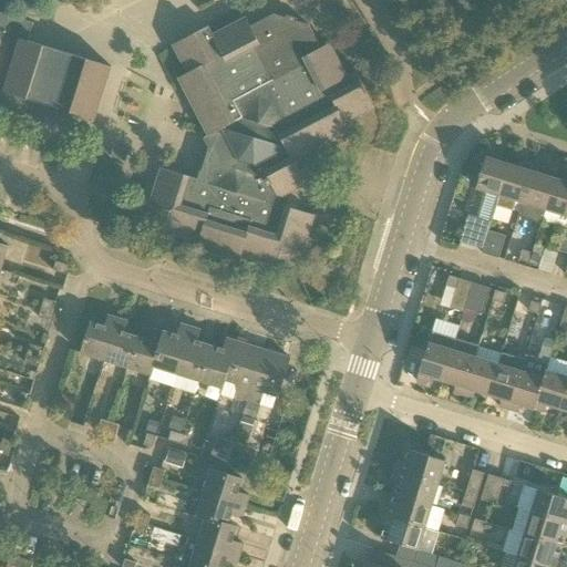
[(33,23),(0,12),(0,110),(44,124),(50,106),(95,121),(112,68),(28,41),(33,23)]
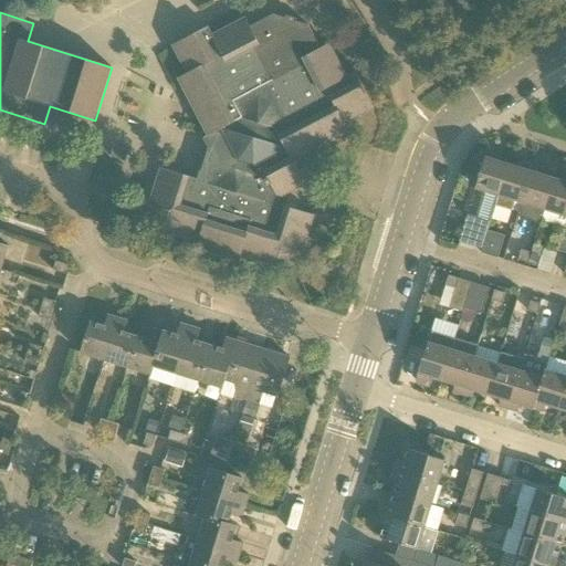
[(285,261),(302,252),(304,247),(313,218),(314,215),(276,203),(278,198),(306,184),(303,178),(294,161),(350,132),(346,122),(374,107),(356,72),(346,77),(331,48),(328,44),(321,49),(308,25),(274,14),(251,27),(247,19),(213,37),(209,27),(174,45),(189,73),(179,77),(209,135),(205,137),(210,148),(200,180),(163,168),(150,206),(164,230),(185,237),(199,241),(198,248),(240,261),(242,254),(278,265),(282,262),(285,261)]
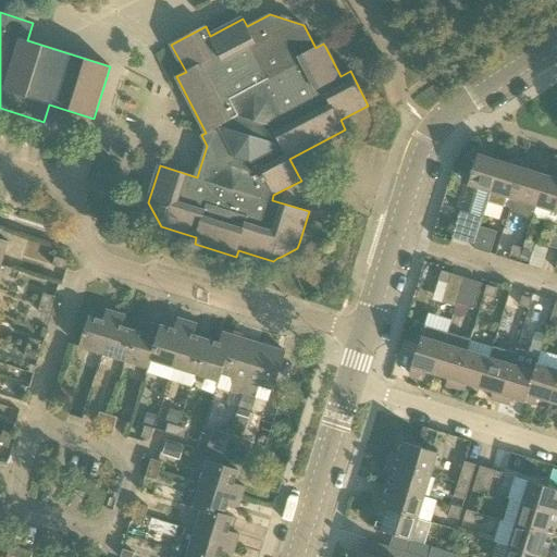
[(492,193),(502,162),(489,158),(491,151),(480,148),(469,185),(477,187),(469,213),(460,211),(453,238),(475,245),(481,226),(492,193)]
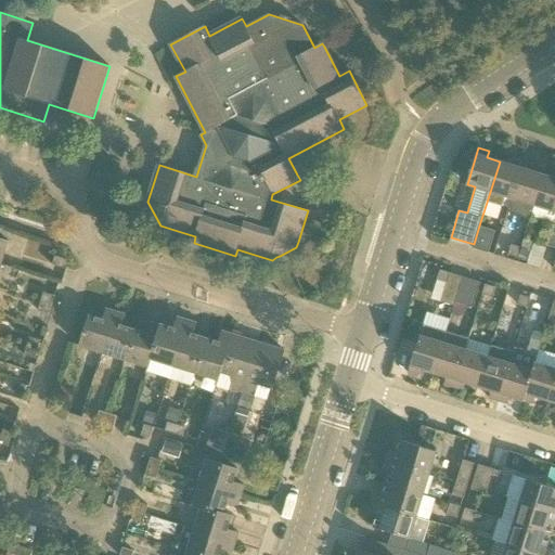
[(505,196),(513,198),(525,162),(514,158),(512,166),(500,162),(490,192),(489,198),(503,204),(505,196)]
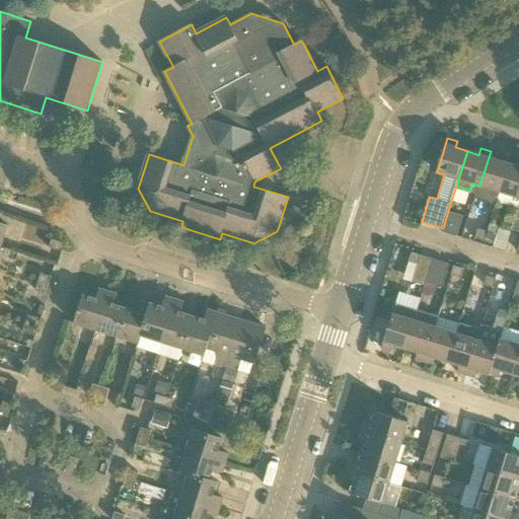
[(499,153),(491,151),(479,186),(480,186),(476,199),(497,205),(500,193),(509,164),(497,160),(499,153)]
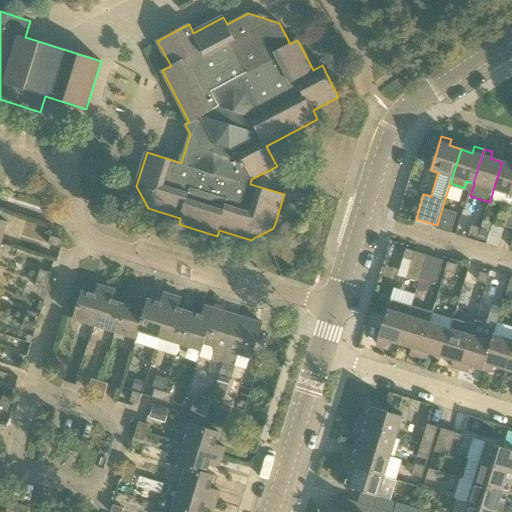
[(511,195),(511,164),(502,162),(493,190),(511,195)]
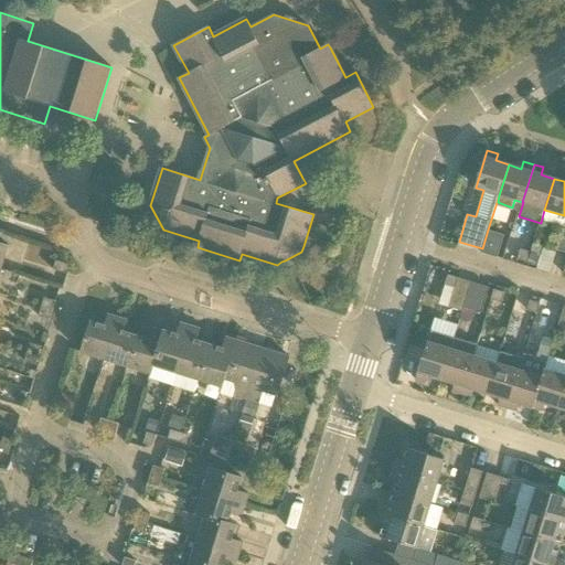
[(481,253),(498,258),(504,235),(488,230),(482,248),(481,253)]
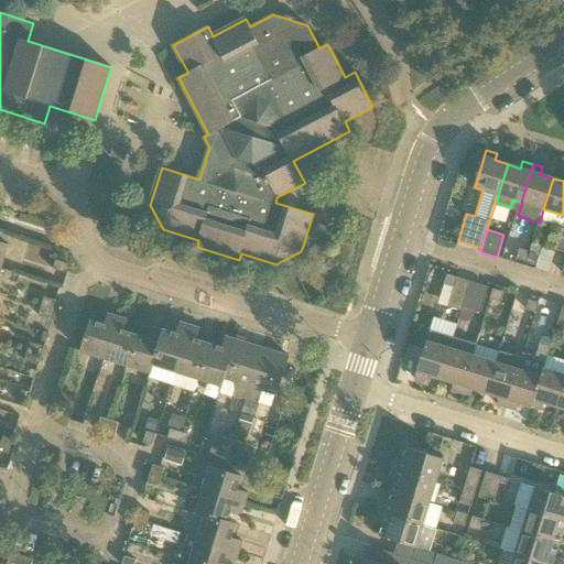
[(527,262),(530,252),(520,249),(517,259),(527,262)]
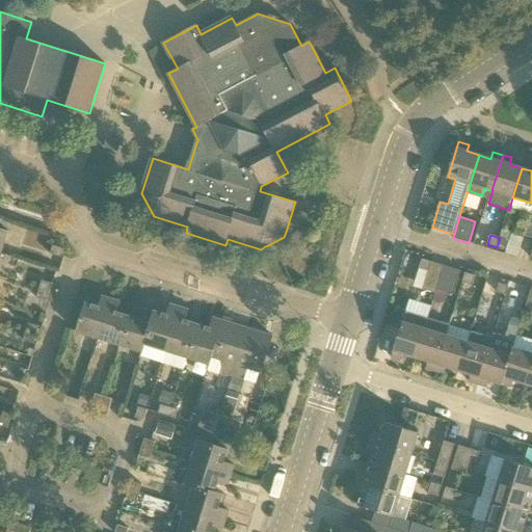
[(509,241),(500,238),(497,247),(506,250),(509,241)]
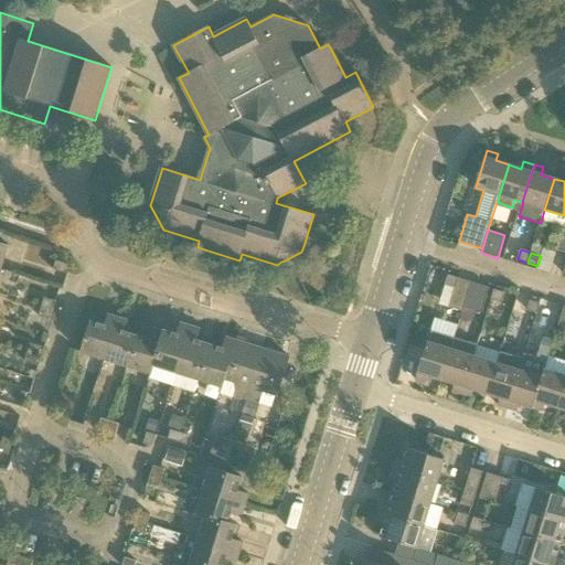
[(67,264),(56,260),(53,269),(65,274),(67,264)]
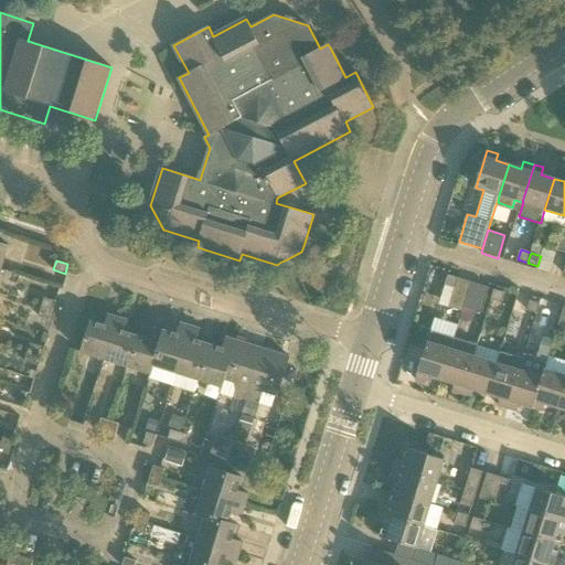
[(462,312),(464,308),(472,283),(448,275),(445,285),(455,288),(449,308),(462,312)]
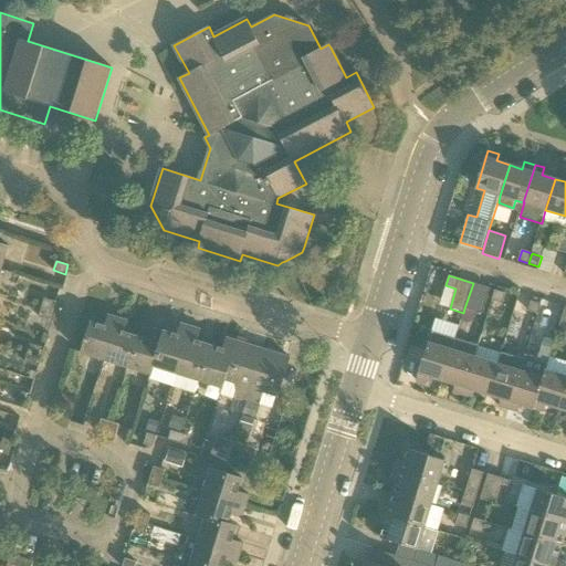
[(491,289),(473,283),(464,308),(483,313),(491,289)]
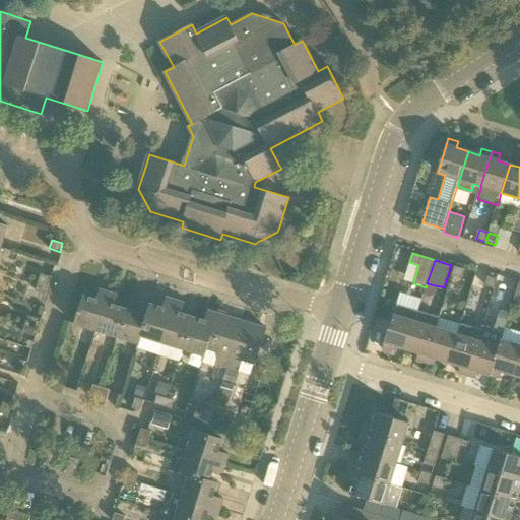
[(452,275),(462,278),(464,269),(455,266),(452,275)]
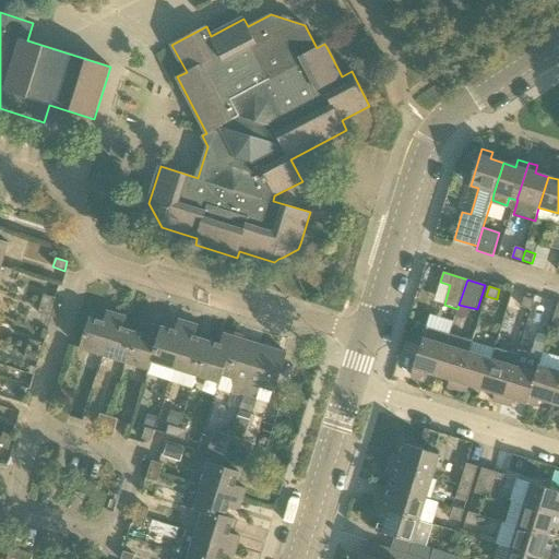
[(532,310),(536,296),(526,293),(521,307),(532,310)]
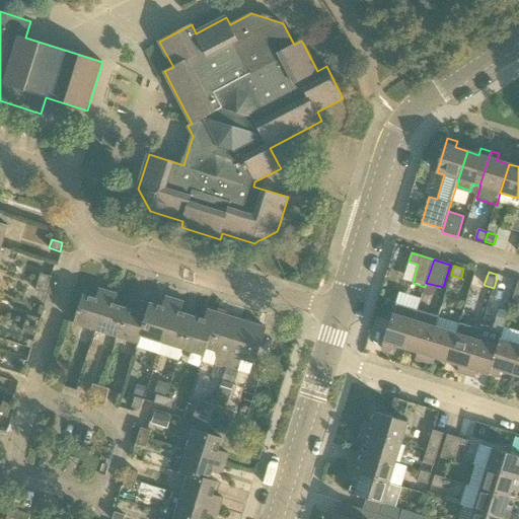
[(39,282),(49,285),(52,277),(41,274),(39,282)]
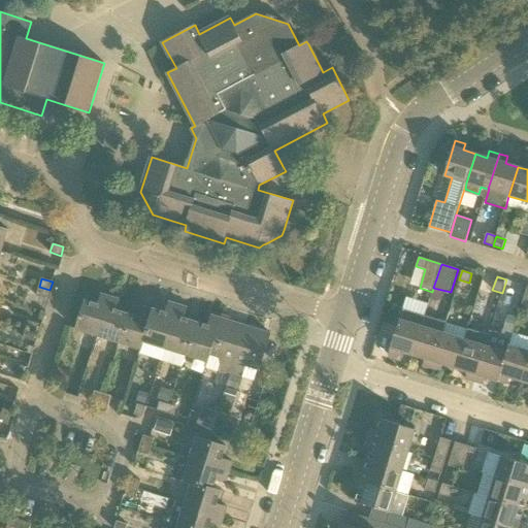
[(47,298),(50,290),(39,287),(36,295),(47,298)]
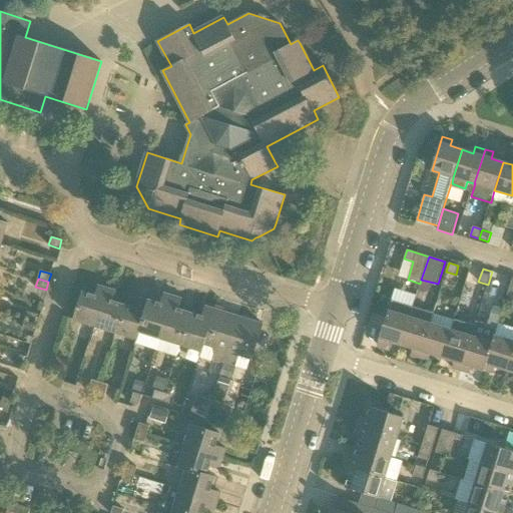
[(96,327),(108,289),(98,286),(94,296),(82,293),(73,320),(96,327)]
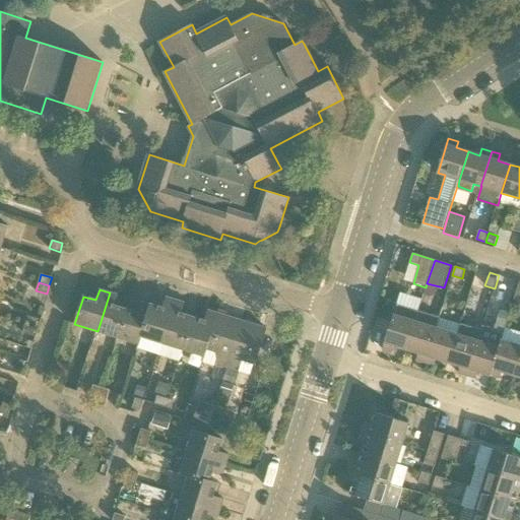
[(119,338),(128,310),(115,306),(118,296),(110,293),(98,331),(119,338)]
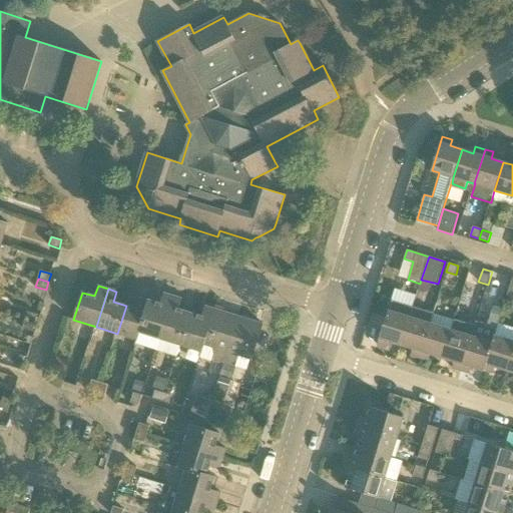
[(398,289),(395,299),(415,304),(417,295),(398,289)]
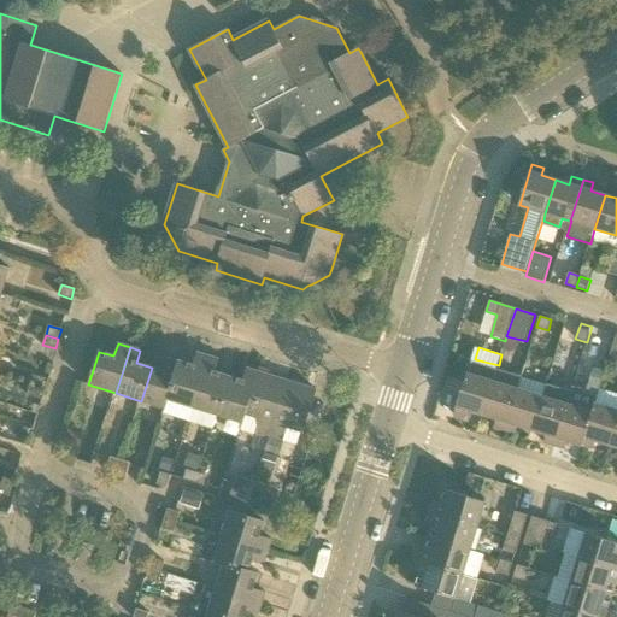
[(182,362),(170,400),(193,407),(197,409),(212,358),(197,353),(193,365),(182,362)]
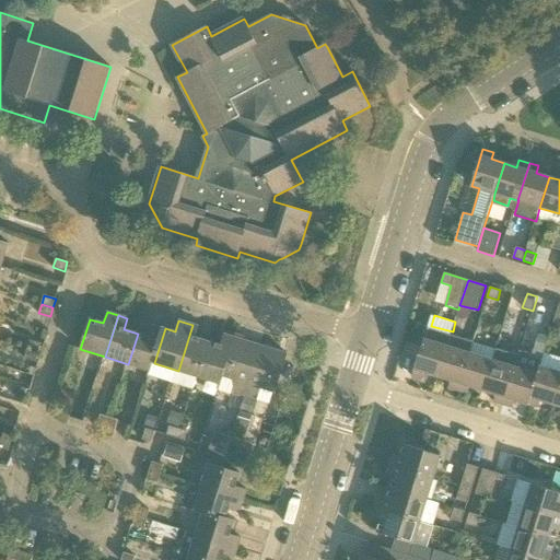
[(193,389),(197,376),(201,377),(212,343),(196,338),(199,327),(193,325),(178,371),(175,370),(171,382),(193,389)]
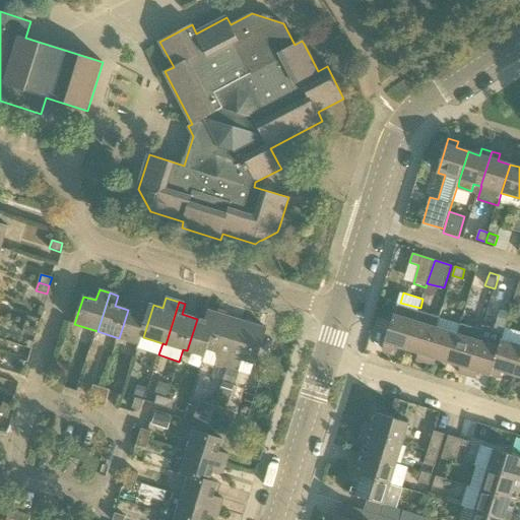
[(143,337),(153,305),(150,304),(150,306),(141,303),(138,313),(128,310),(119,338),(139,344),(141,336),(143,337)]
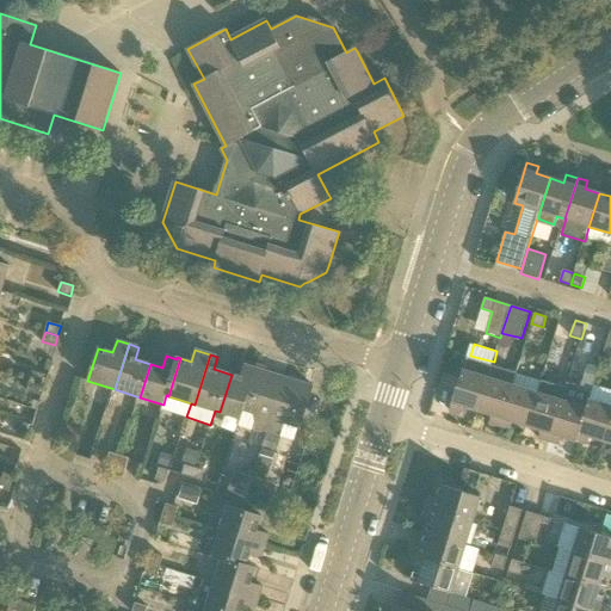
[(492,365),(467,358),(450,411),(461,414),(463,407),(479,412),(492,365)]
